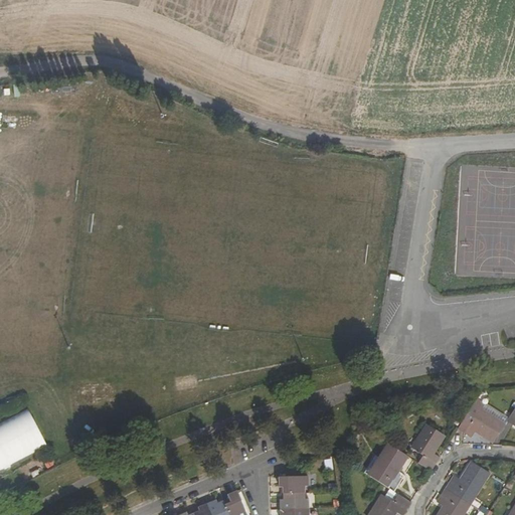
[(0,421),(0,473),(1,473),(47,449),(27,408),(0,421)]
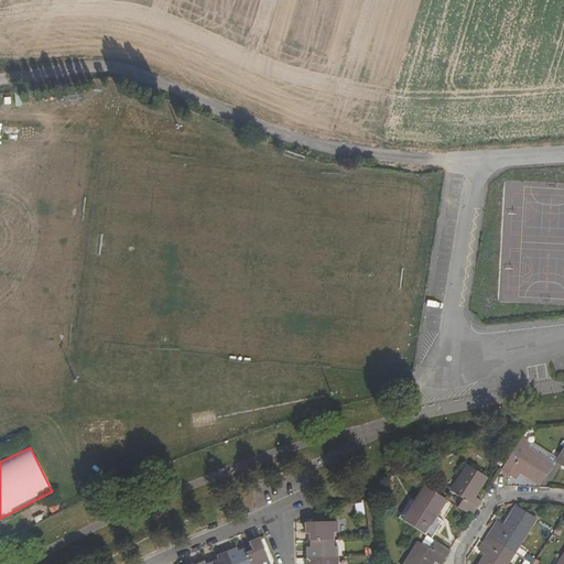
[(563,448),(562,447),(553,462),(563,468),(563,448)]
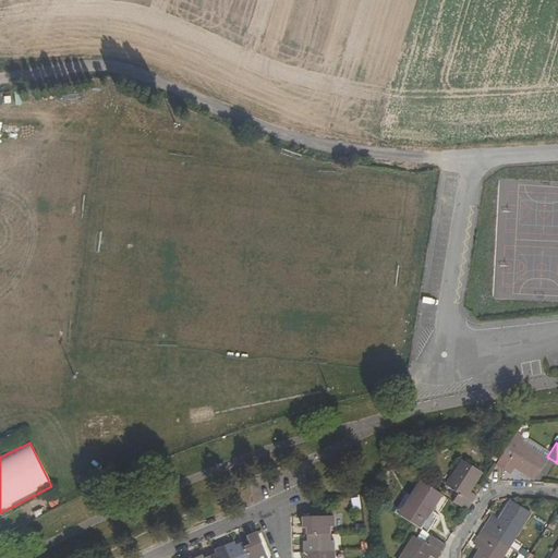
[(513,465),(534,478),(545,460),(519,444),(510,456),(504,451),(495,465),(508,474),(513,465)]
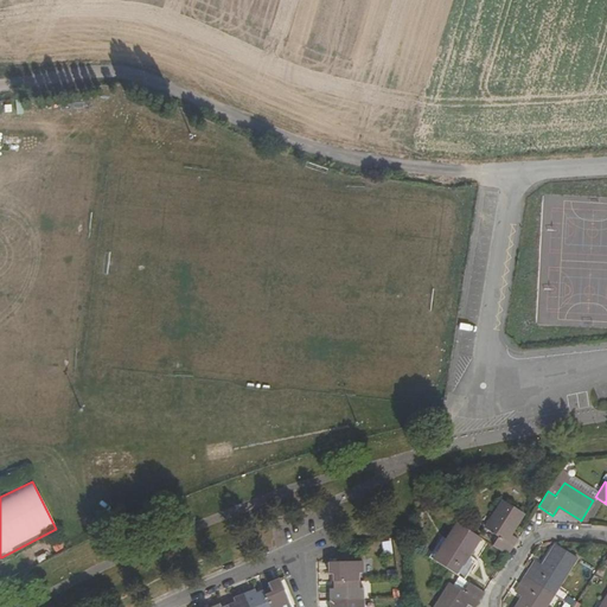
[(506,556),(517,538),(510,534),(523,513),(502,500),(485,528),(498,536),(491,547),(506,556)]
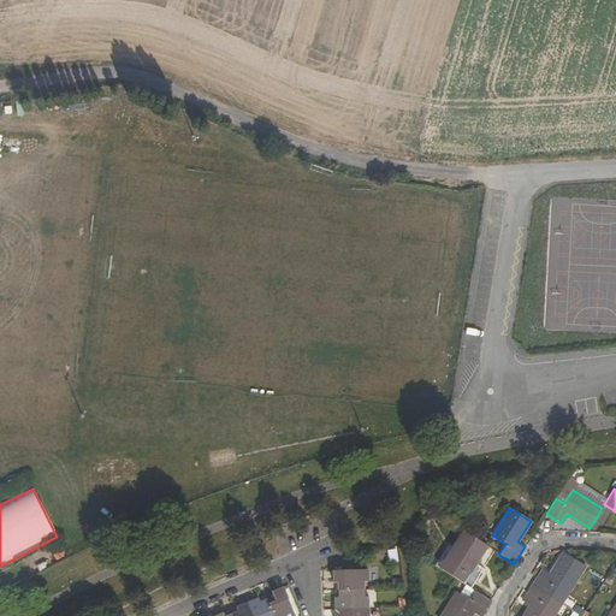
[(474,567),(486,546),(465,533),(448,560),(442,556),(434,567),(454,579),(465,586),(469,590),(481,570),(474,567)]
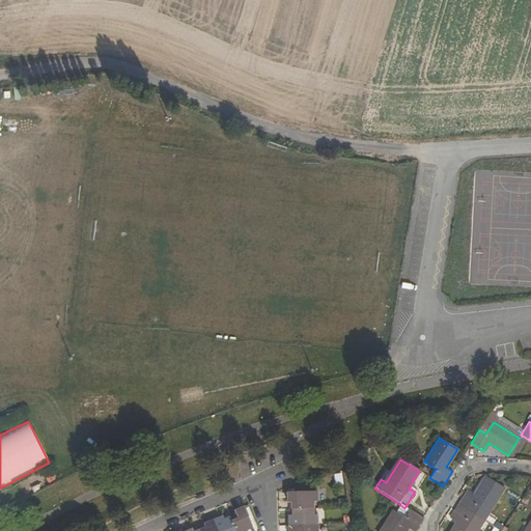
[(469,490),(459,504),(483,520),(503,488),(485,478),(475,494),(469,490)]
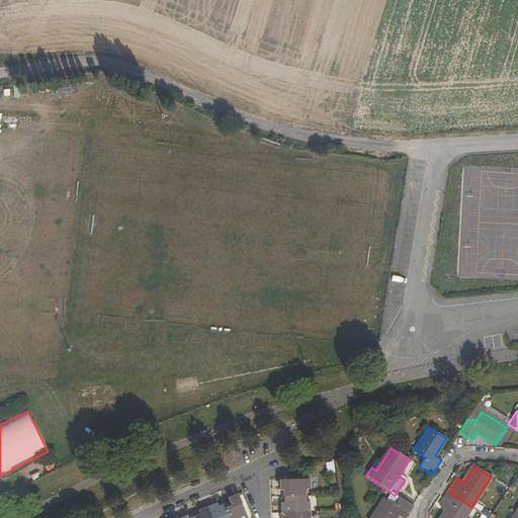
[(284,491),(284,496),(306,495),(306,490),(310,489),(309,480),(280,480),(281,490),(284,491)]
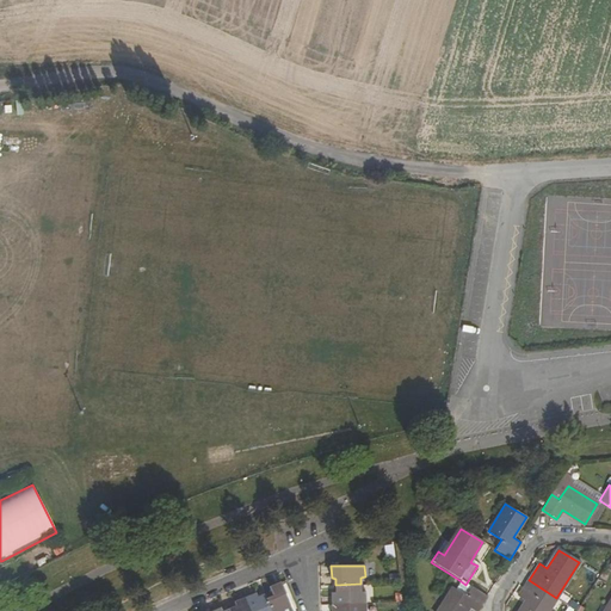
[(547,610),(556,598),(529,580),(518,597),(526,602),(519,610),(547,610)]
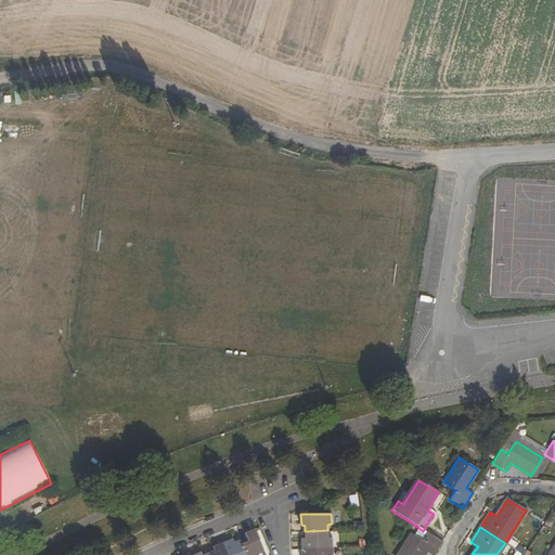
[(433,554),(441,542),(423,531),(418,528),(414,536),(411,533),(396,554),(422,554),(425,551),(433,554)]
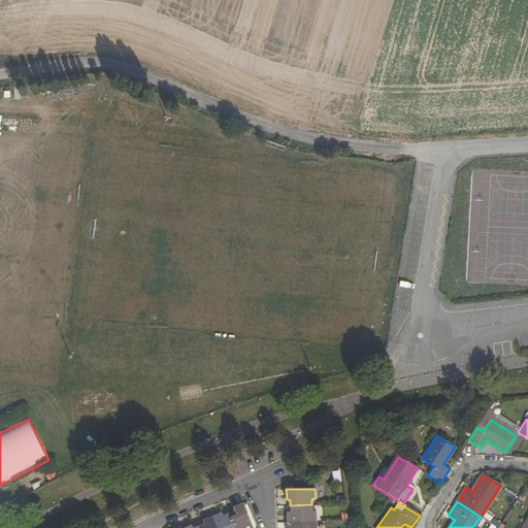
[(253,527),(242,503),(233,507),(236,515),(230,518),(234,527),(253,527)]
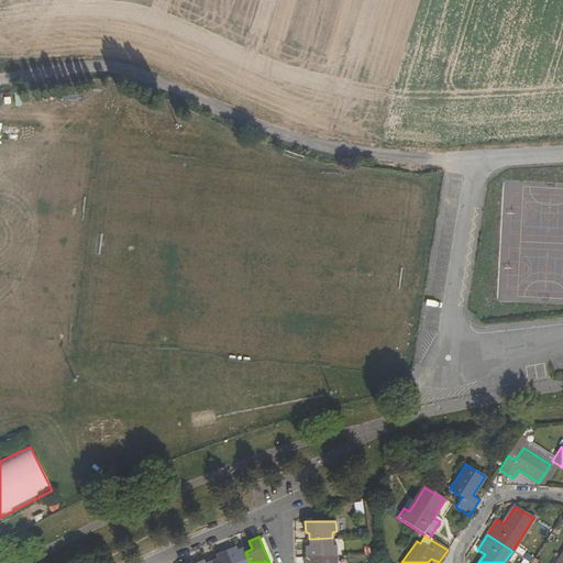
[(306,548),(306,558),(337,556),(337,545),(333,547),(332,538),(309,539),(309,548),(306,548)]
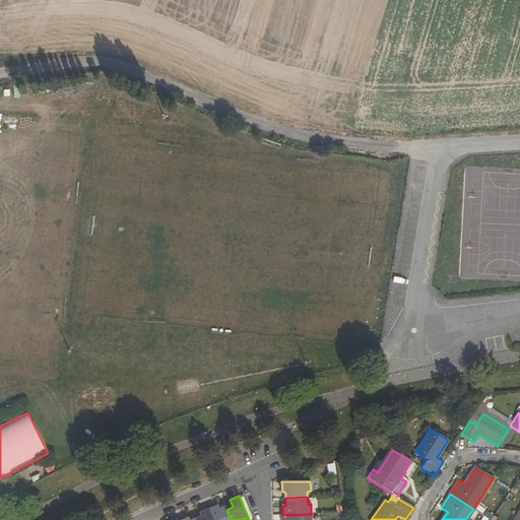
[(231,519),(226,510),(225,506),(218,508),(217,505),(208,509),(212,519),(231,519)]
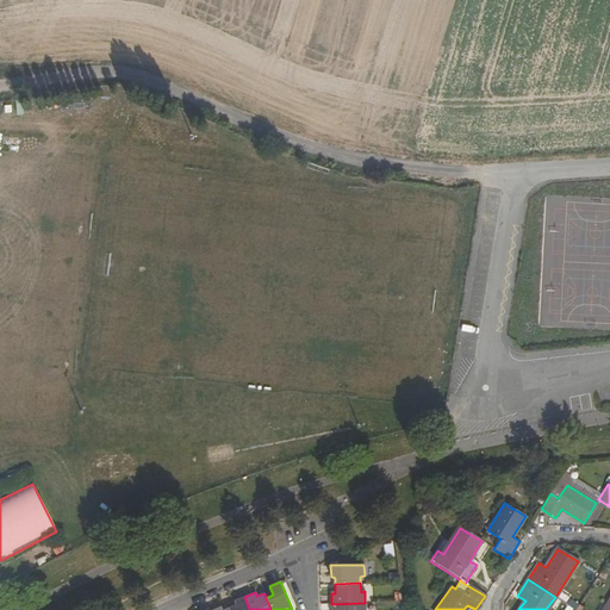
[(249,609),(244,597),(235,602),(236,605),(229,608),(229,609),(249,609)]
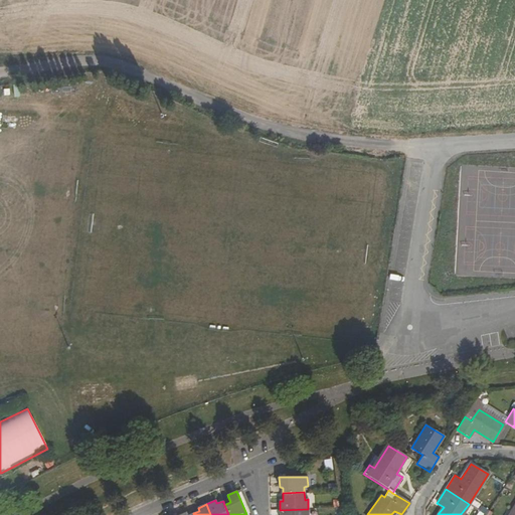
All buildings are outlined.
